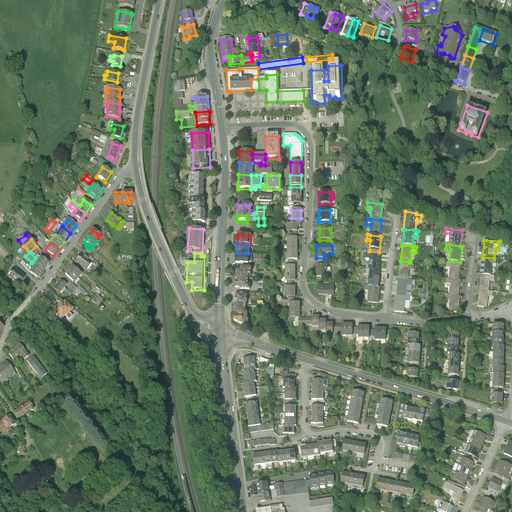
[(249,253),(248,253),(237,253),(236,257),(235,263),(248,263),(249,253)]
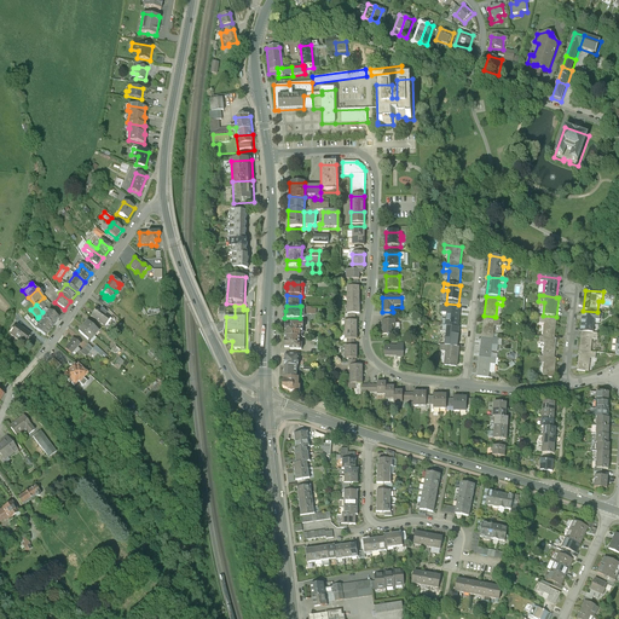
[(461,308),(441,307),(440,313),(446,314),(445,327),(458,328),(461,308)]
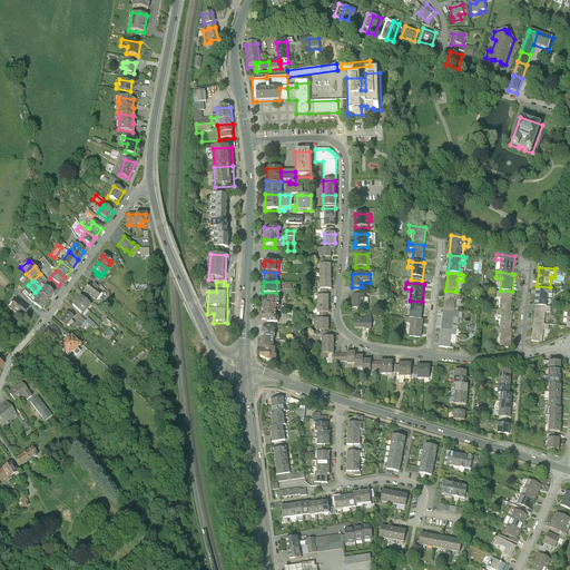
[(41,284),(39,287),(36,292),(40,295),(46,286),(41,284)]
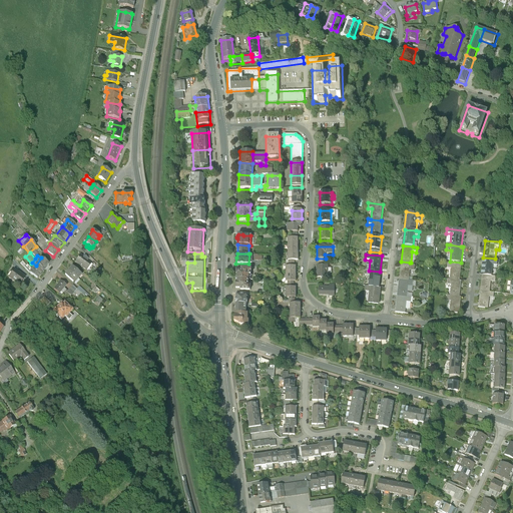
[(81,255),(76,263),(87,271),(93,263),(87,259),(85,257),(84,258),(81,255)]
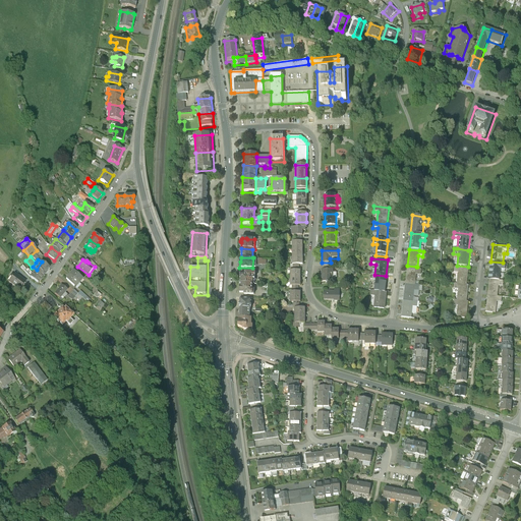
[(50,268),(42,262),(37,270),(45,276),(50,268)]
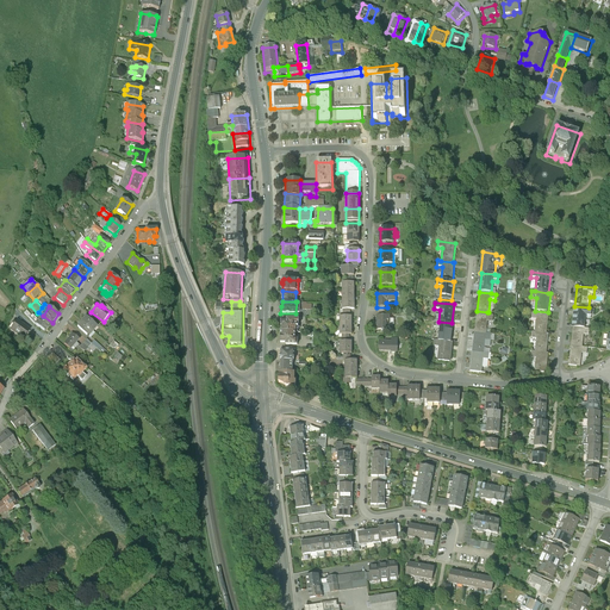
[(574,309),(573,328),(585,329),(586,318),(591,318),(592,310),(574,309)]
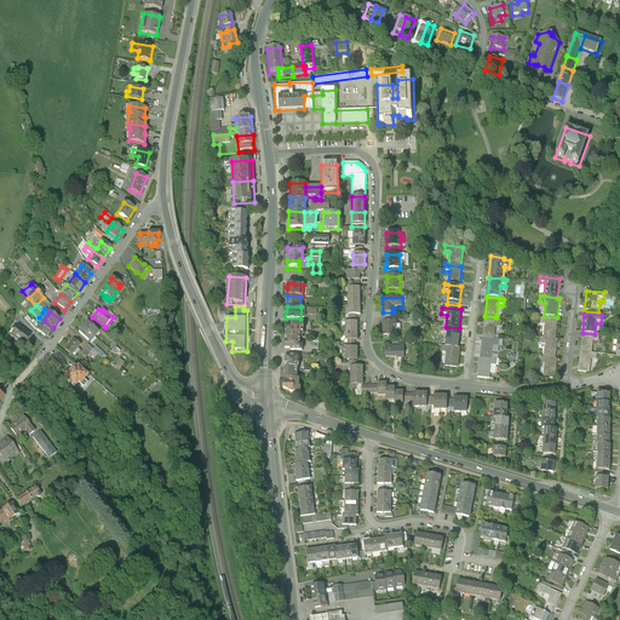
[(544,339),(555,340),(557,321),(540,319),(539,326),(545,326),(544,339)]
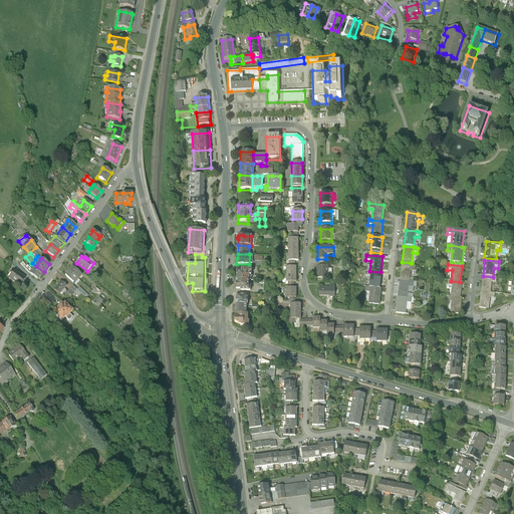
[(25,268),(30,274),(33,270),(28,265),(27,265),(25,268)]
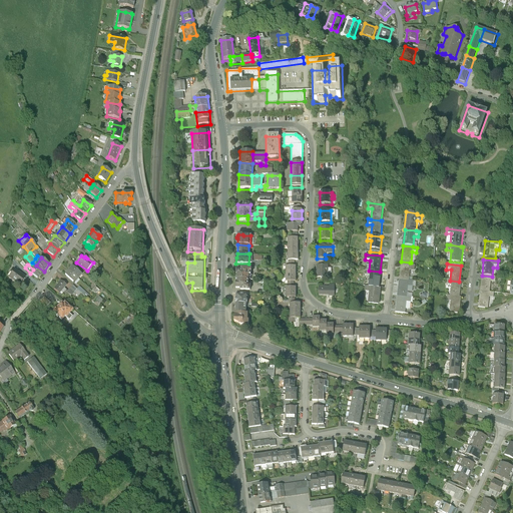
[(410,266),(401,265),(399,281),(409,282),(410,271),(414,272),(415,267),(410,266)]
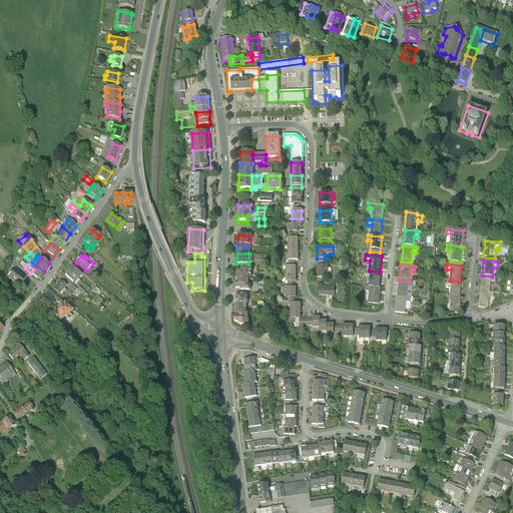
[(38,279),(44,272),(36,266),(33,270),(30,274),(38,279)]
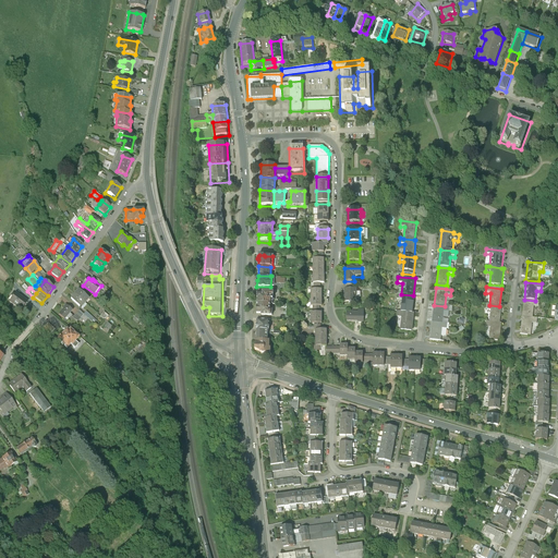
[(356,303),(356,290),(343,290),(343,303),(356,303)]
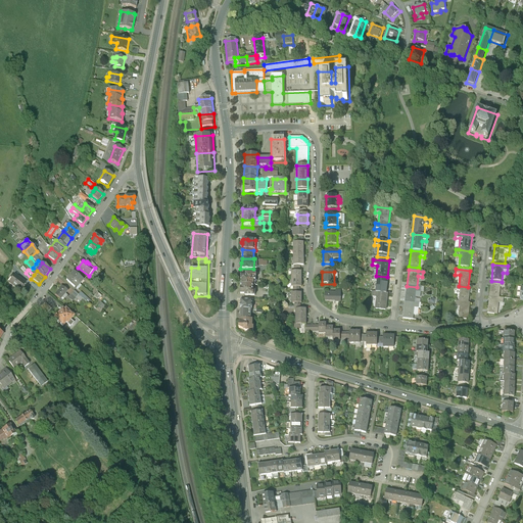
[(74,273),(70,277),(80,285),(84,281),(74,273)]
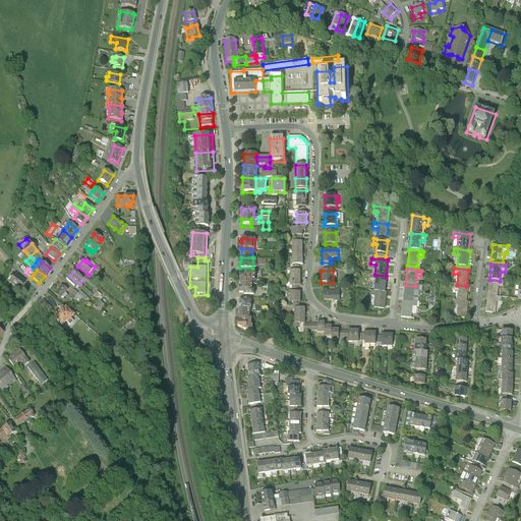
[(252,278),(254,278),(254,273),(245,273),(245,274),(240,274),(240,283),(252,284),(252,278)]
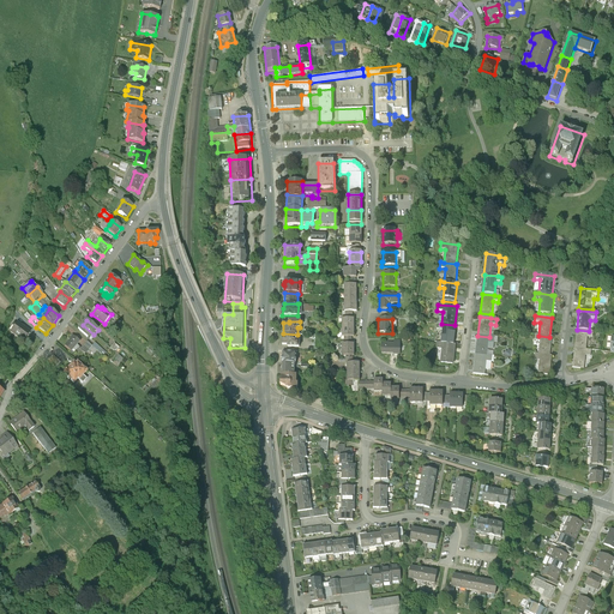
[(17,323),(10,332),(23,342),(29,332),(17,323)]
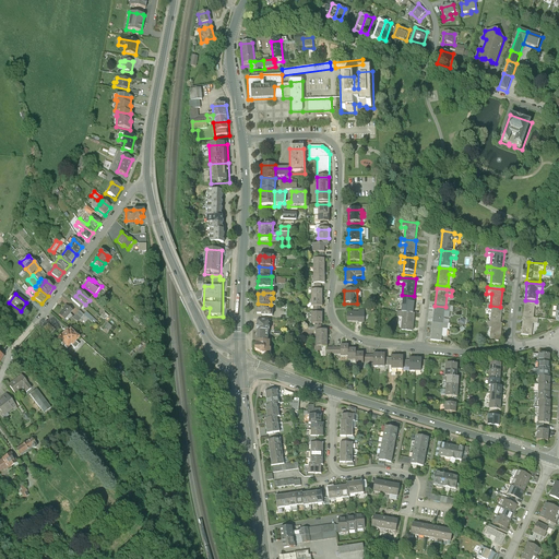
[(415,297),(414,296),(402,295),(397,295),(396,300),(402,301),(401,312),(413,314),(415,297)]
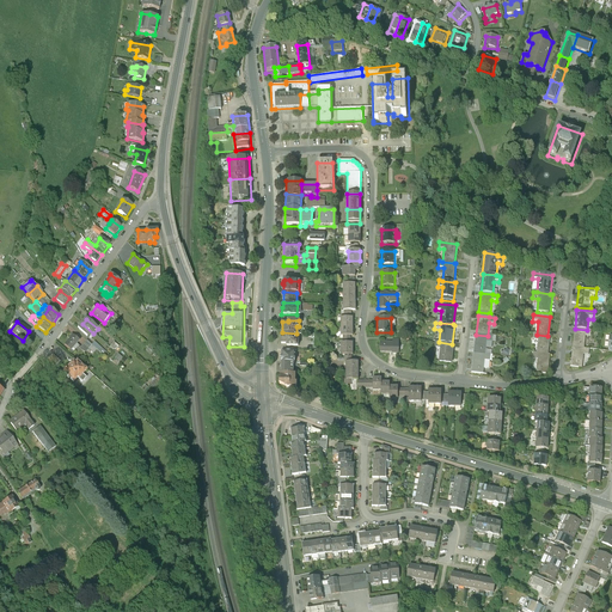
[(89,338),(93,334),(83,324),(78,329),(89,338)]
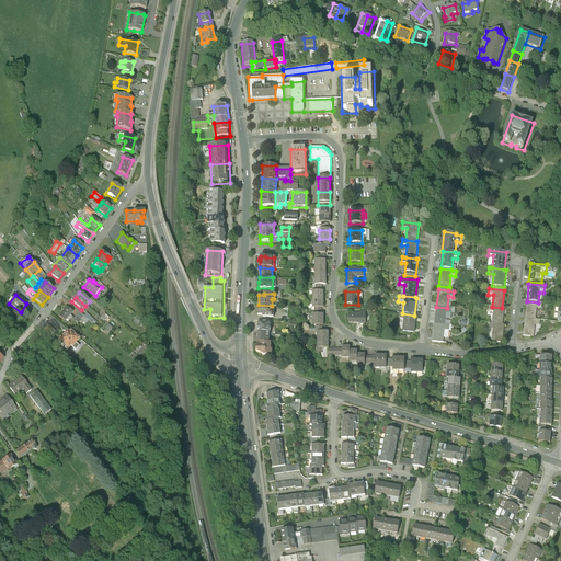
[(527,301),(525,319),(536,320),(537,309),(541,309),(542,304),(538,302),(527,301)]
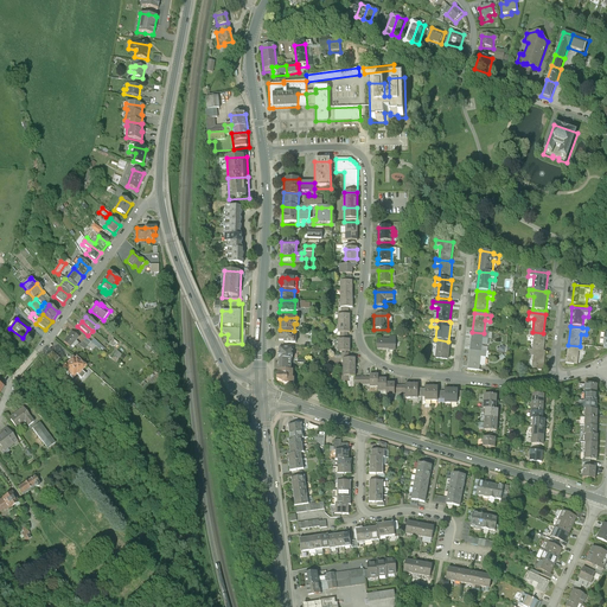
[(294,338),(294,331),(280,330),(279,340),(285,340),(285,343),(296,343),(296,338),(294,338)]
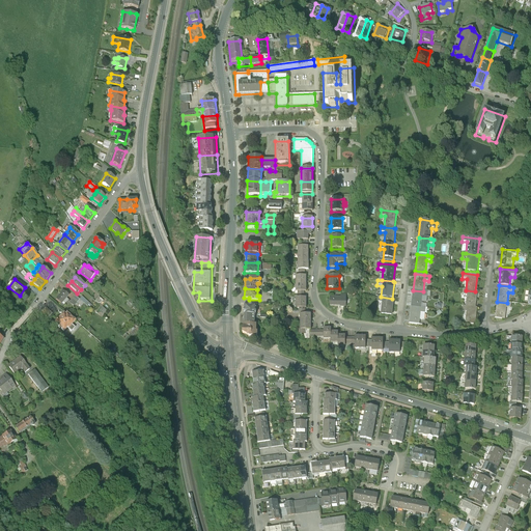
[(61,295),(55,301),(60,305),(67,297),(62,290),(60,294),(61,295)]
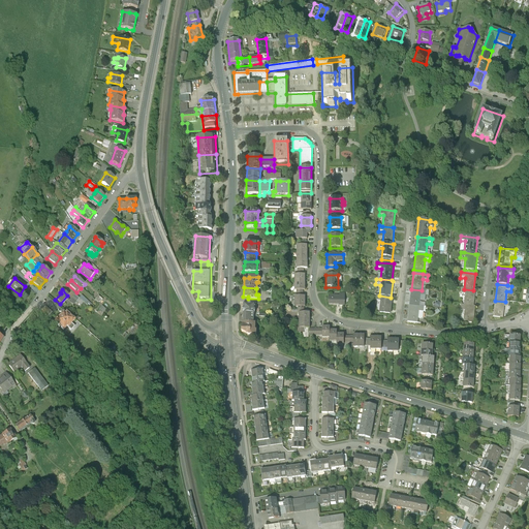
[(426,291),(422,290),(411,289),(409,306),(419,307),(421,296),(425,297),(426,291)]
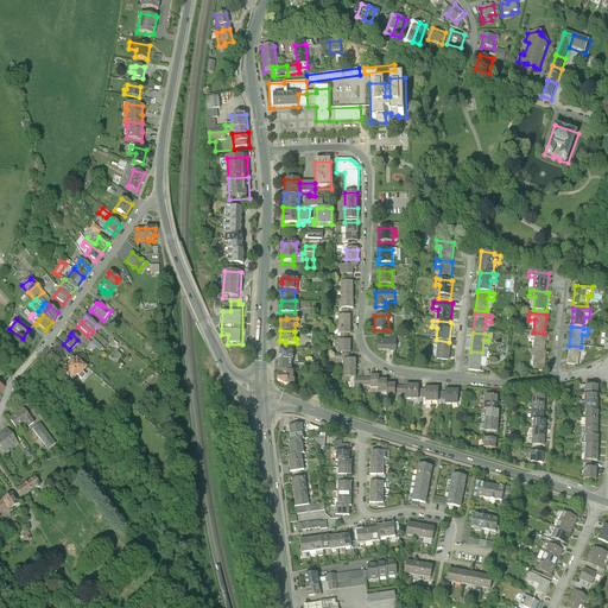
[(533,352),(544,353),(546,334),(544,334),(533,333),(530,333),(530,339),(534,339),(533,352)]
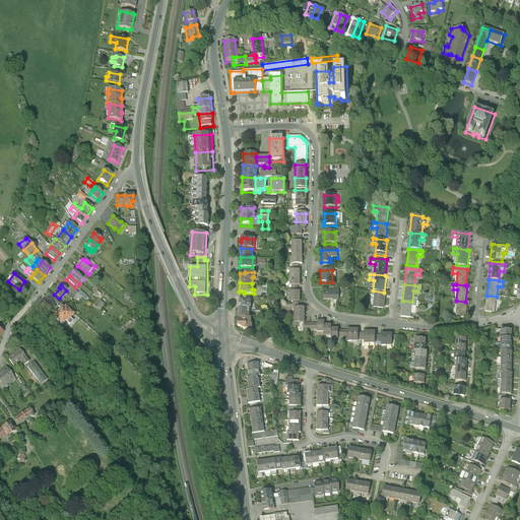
[(288,301),(300,301),(300,289),(288,289),(288,301)]
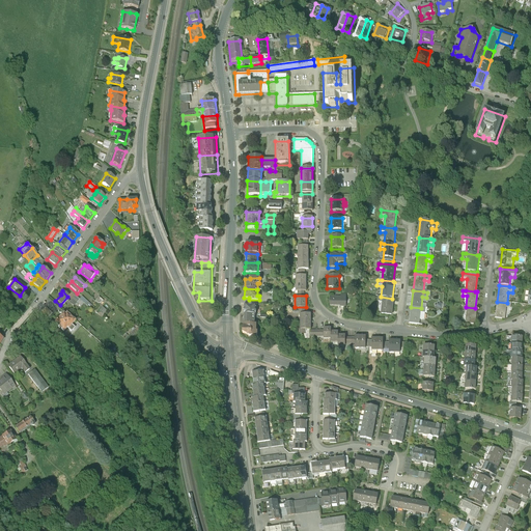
[(329,298),(329,307),(345,307),(345,296),(340,296),(340,298),(329,298)]
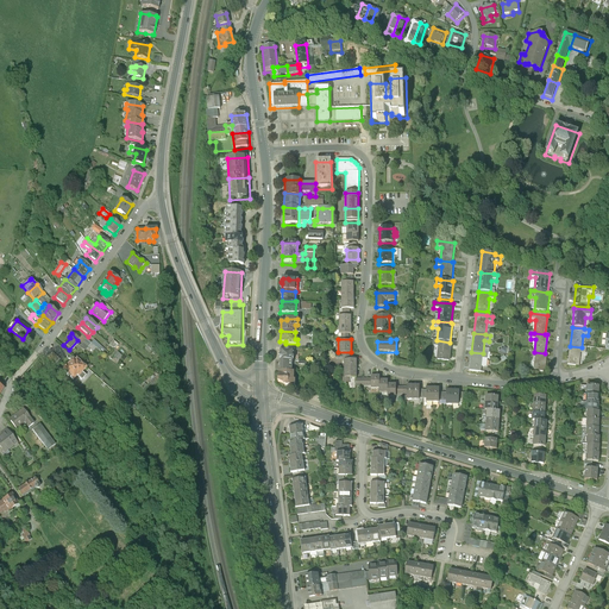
[(90,344),(87,340),(80,346),(85,351),(90,344)]
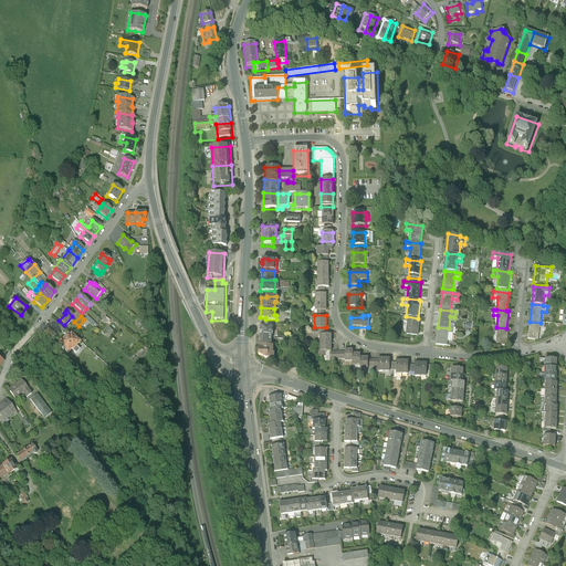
[(420,318),(418,318),(406,316),(402,316),(401,322),(407,323),(406,335),(418,336),(420,318)]
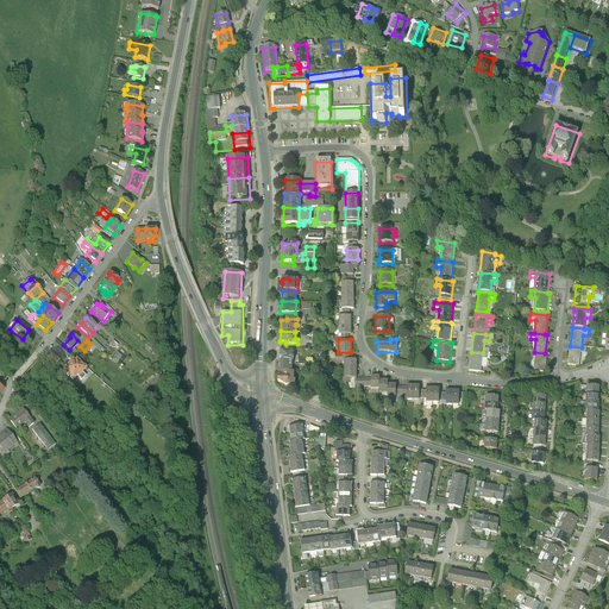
[(106,352),(94,341),(92,344),(104,355),(106,352)]
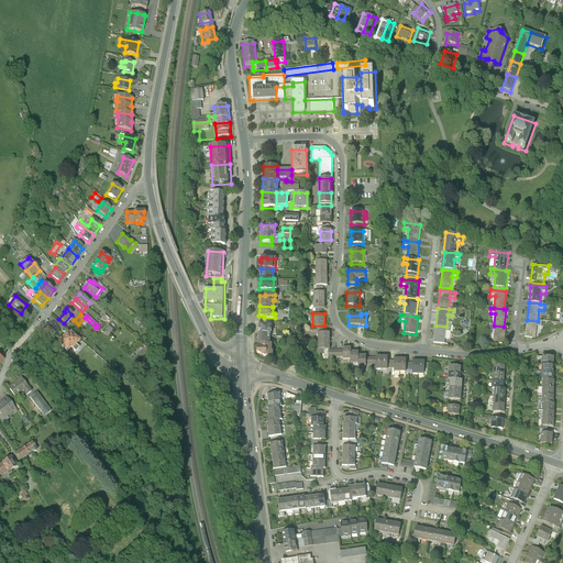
[(110,320),(105,316),(101,320),(106,324),(110,320)]
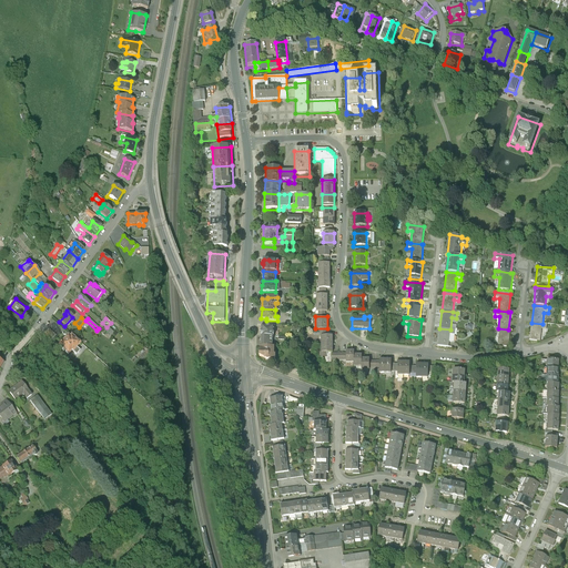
[(529,342),(540,343),(541,331),(547,331),(547,325),(543,324),(531,323),(529,342)]
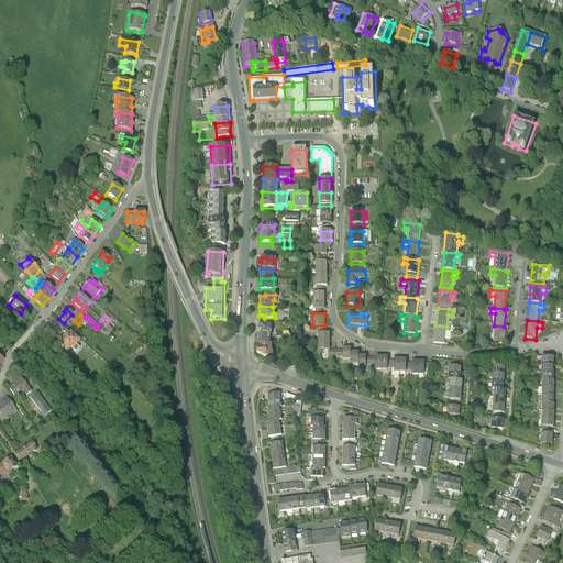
[(271,333),(271,323),(260,323),(260,333),(269,333),(271,333)]
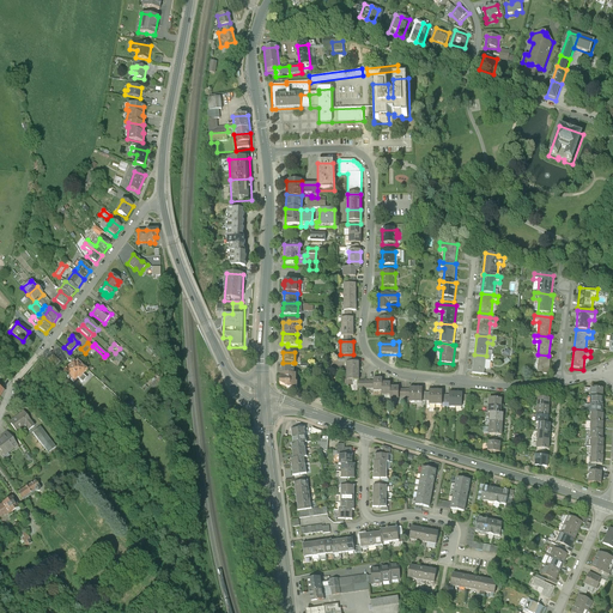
[(491,357),(486,356),(474,354),(472,374),(484,375),(485,362),(491,363),(491,357)]
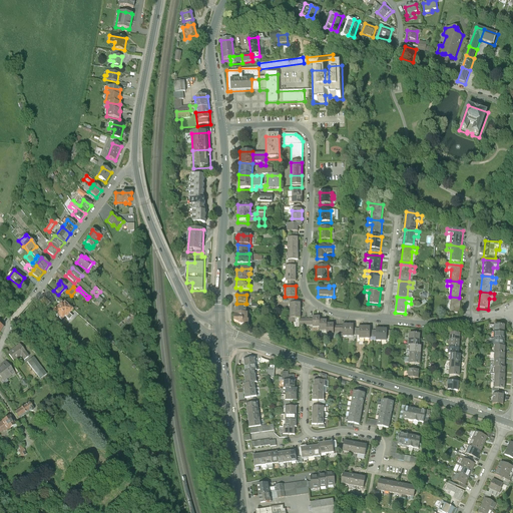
[(461,298),(459,298),(450,297),(447,297),(446,302),(451,303),(450,313),(459,315),(461,298)]
